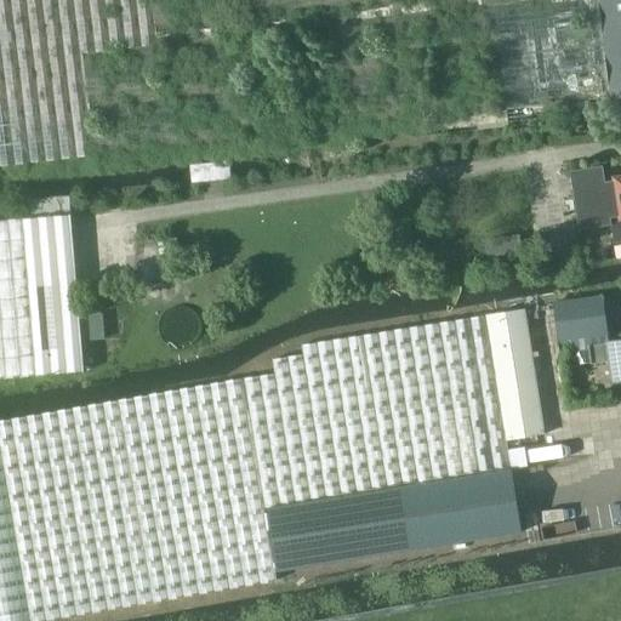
[(95,158),(425,120),(426,136),(484,129),(611,114),(611,117),(620,114),(620,96),(609,98),(598,0),(0,0),(0,166),(95,157),(95,158)]
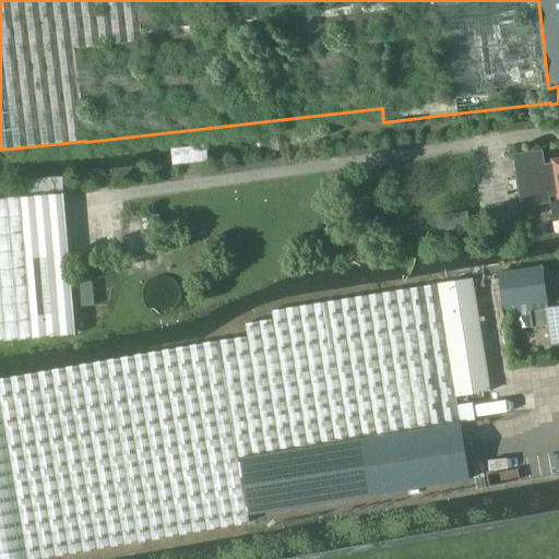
[(558,0),(538,0),(548,88),(558,86),(558,0)]
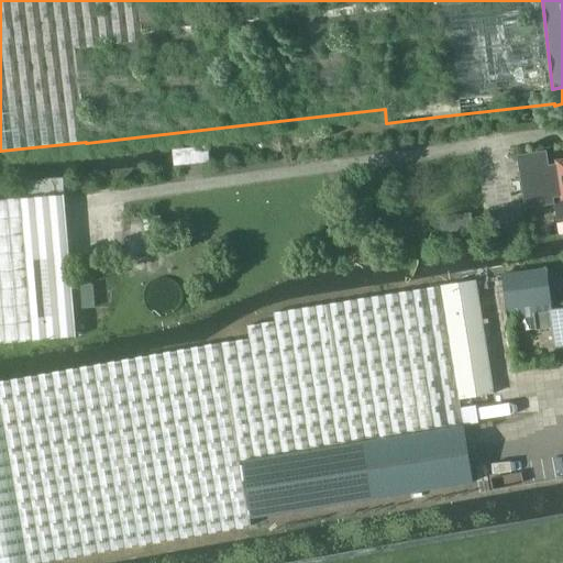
[(548,166),(545,152),(518,156),(526,208),(554,203),(553,197),(562,196),(562,162),(559,163),(559,165),(548,166)]
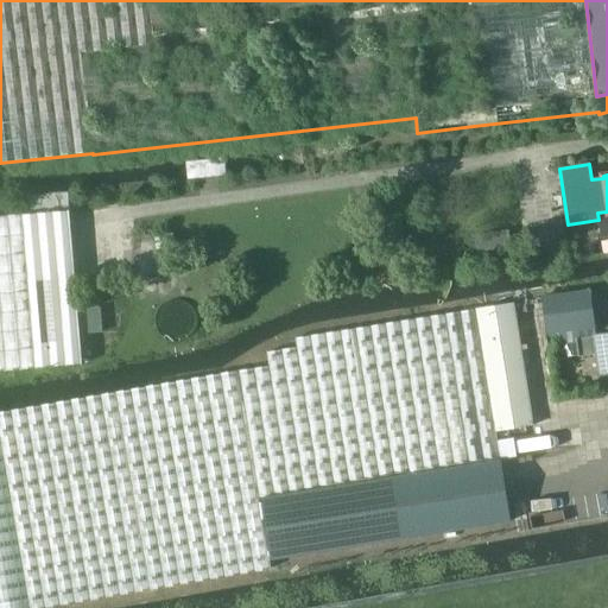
[(69,192),(17,196),(18,216),(70,211),(69,192)]
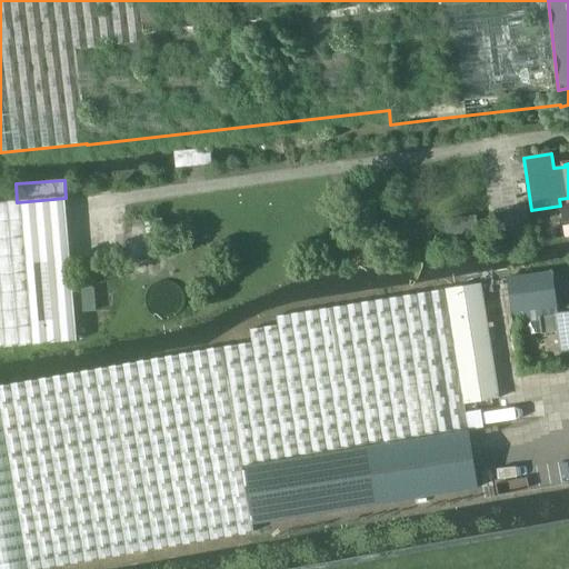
[(66,198),(17,202),(0,202),(0,347),(72,342),(77,341),(75,311),(72,286),(66,198)]
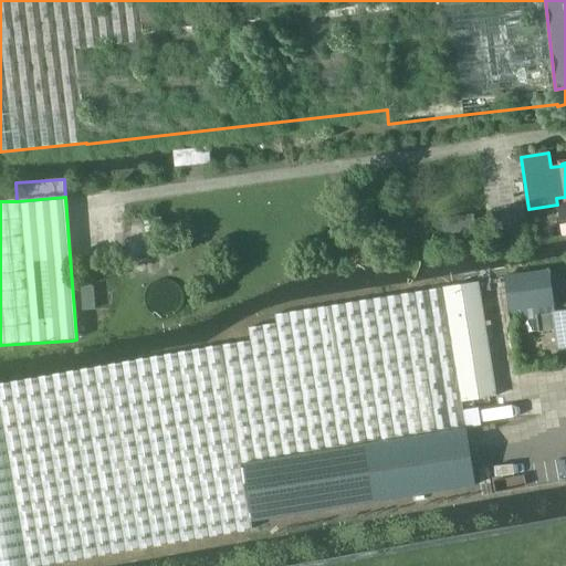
[(557,331),(561,350),(565,349),(565,312),(554,314),(548,270),(503,276),(507,313),(509,313),(510,324),(538,320),(541,333),(557,331)]
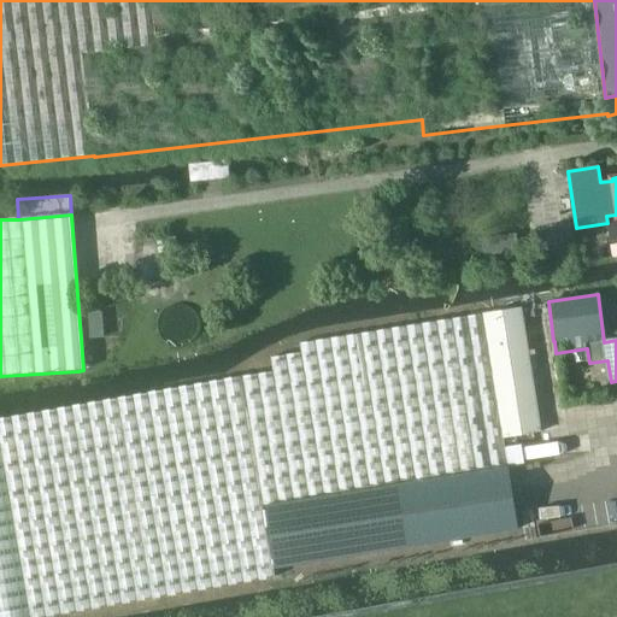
[(501,439),(540,433),(521,307),(482,313),(300,342),(300,352),(270,357),(271,371),(0,418),(0,616),(35,616),(275,576),(263,505),(264,505),(505,468),(501,439)]
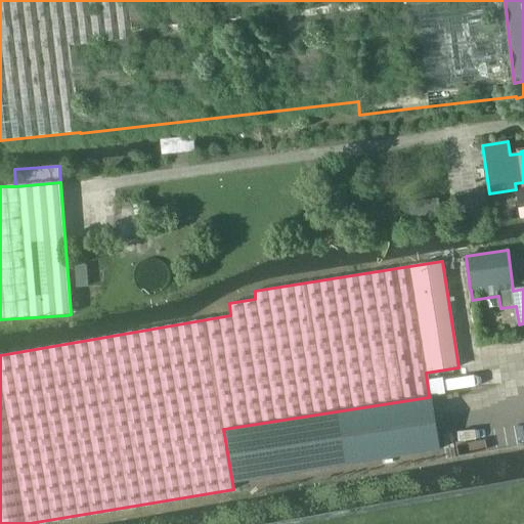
[(429,397),(224,429),(232,483),(440,449),(432,396),(429,397)]
